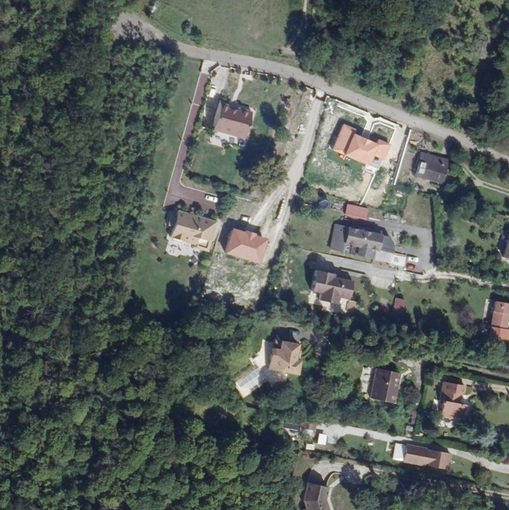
[(190,37),(195,33),(190,26),(185,29),(190,37)]
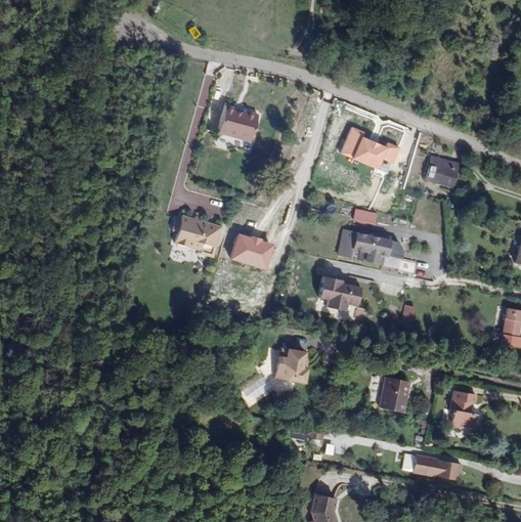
[(495,55),(500,36),(491,35),(487,53),(495,55)]
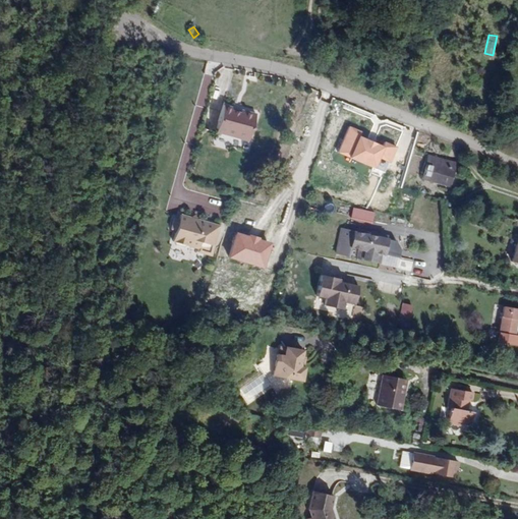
[(229,109),(221,107),(215,134),(246,141),(252,114),(238,110),(237,113),(229,112),(229,109)]
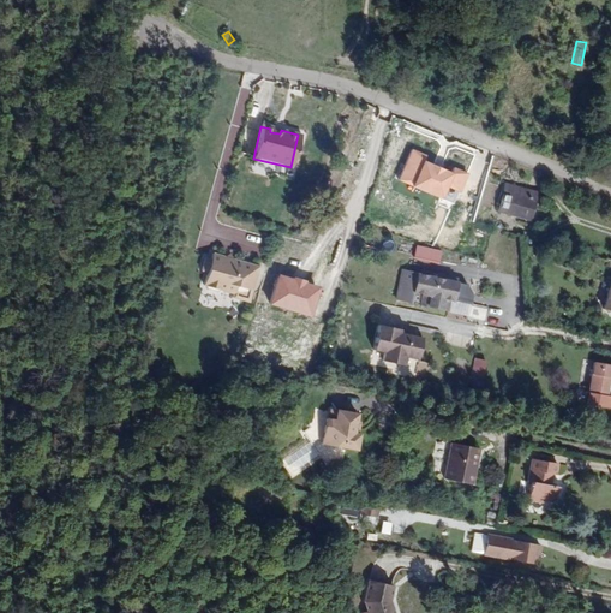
[(427,154),(413,148),(400,179),(456,202),(469,172),(455,166),(453,171),(425,160),(427,154)]
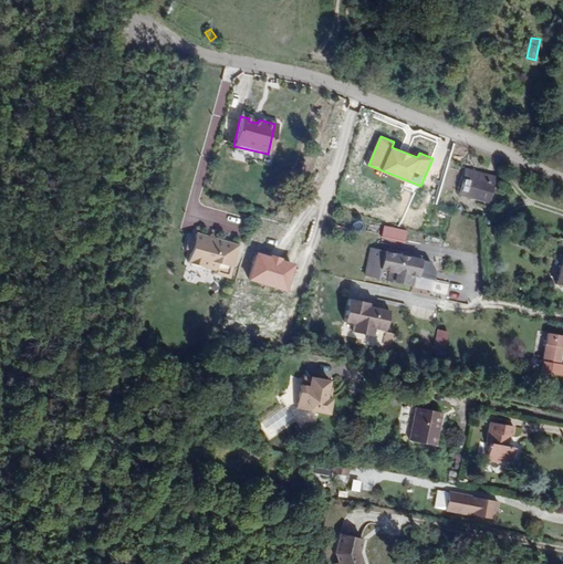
[(490,201),(497,176),(466,168),(459,194),(490,201)]
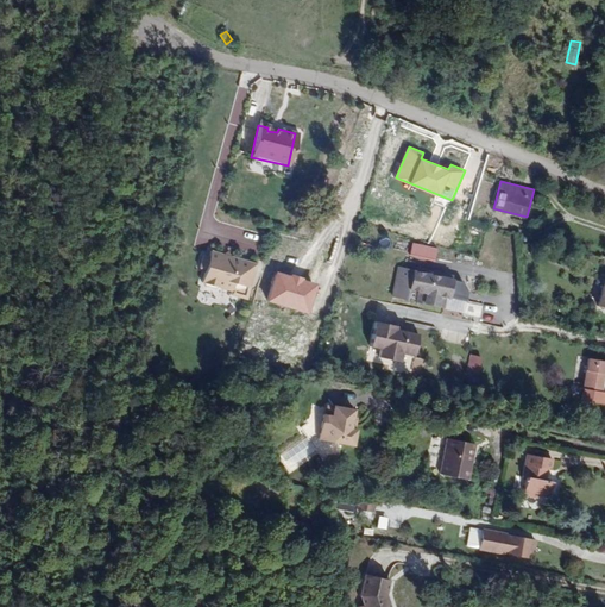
[(438,263),(440,251),(416,246),(414,258),(438,263)]
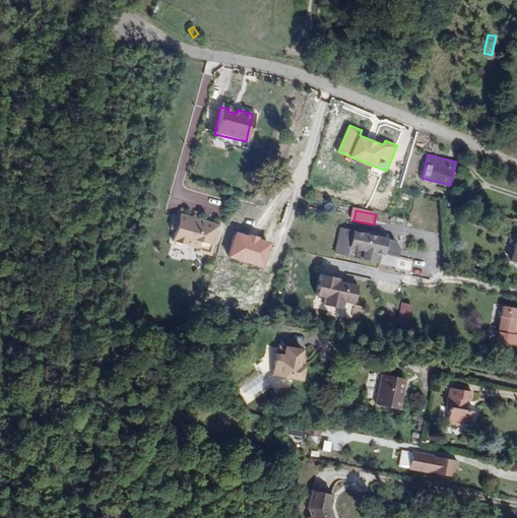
[(219,228),(195,221),(191,224),(190,220),(180,217),(179,222),(174,221),(171,233),(176,234),(173,245),(176,246),(177,249),(184,251),(187,249),(198,252),(197,255),(211,258),(219,228)]
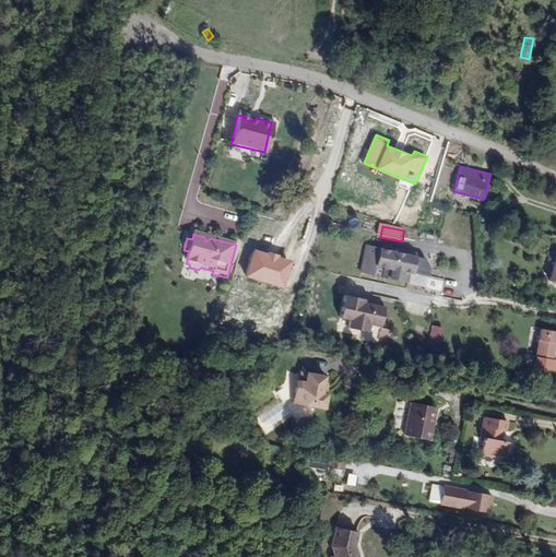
[(378,262),(382,248),(369,245),(363,270),(376,273),(378,262)]
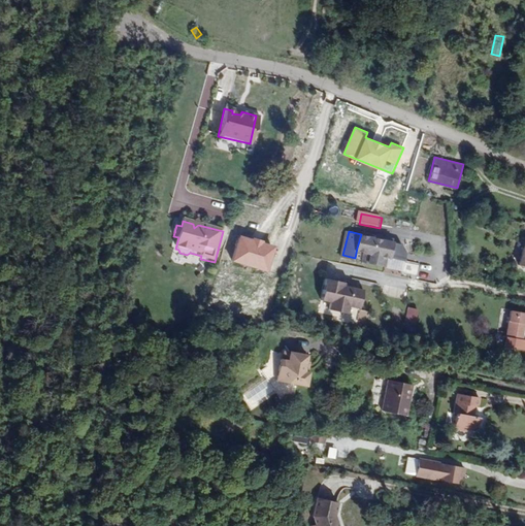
[(365,251),(362,260),(381,265),(384,255),(399,259),(403,243),(394,241),(395,238),(375,233),(374,237),(361,234),(357,248),(365,251)]
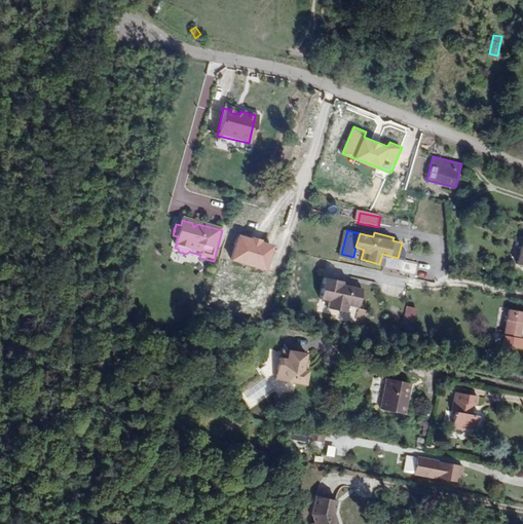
[(252,244),(239,239),(233,262),(268,271),(273,249),(261,246),(262,244),(252,240),(252,244)]
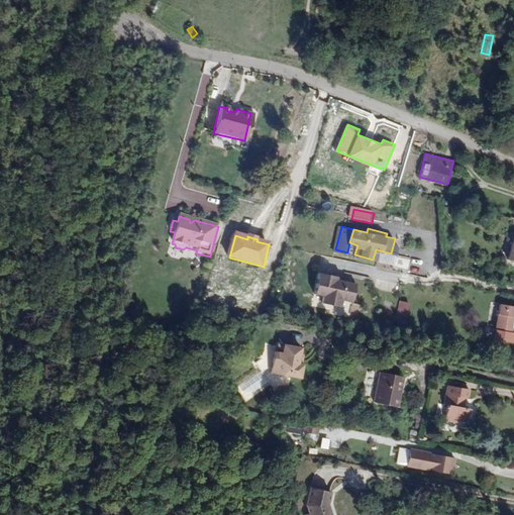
[(338,276),(320,272),(316,293),(324,295),(323,302),(332,304),(334,297),(342,299),(353,301),(357,284),(337,279),(338,276)]
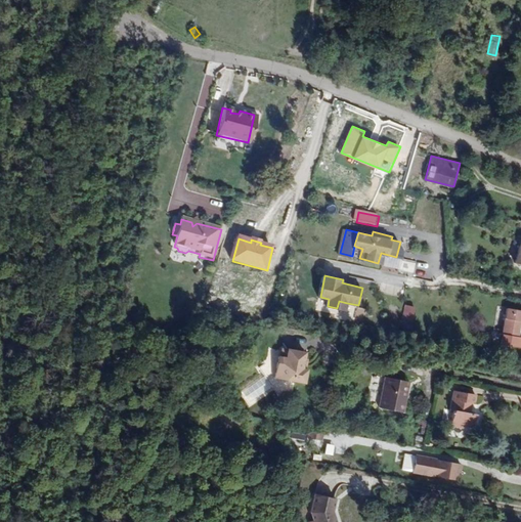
[(339,301),(337,308),(346,310),(347,303),(339,301)]
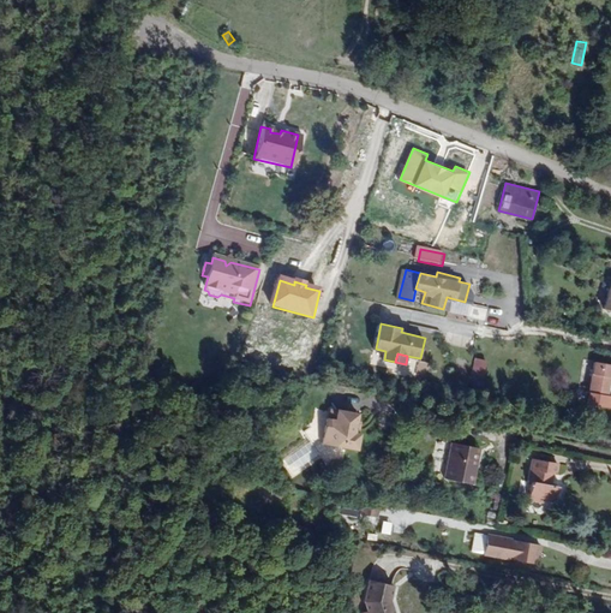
[(486,359),(477,357),(473,374),(483,376),(486,359)]
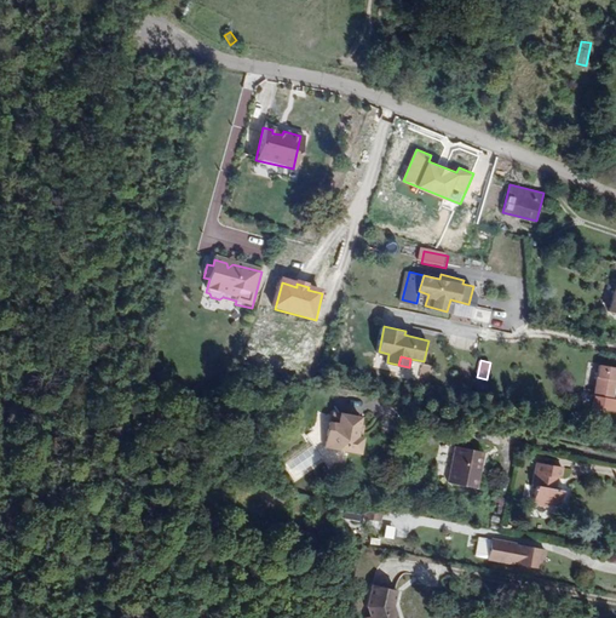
[(591,375),(585,404),(609,410),(611,398),(603,395),(606,378),(591,375)]
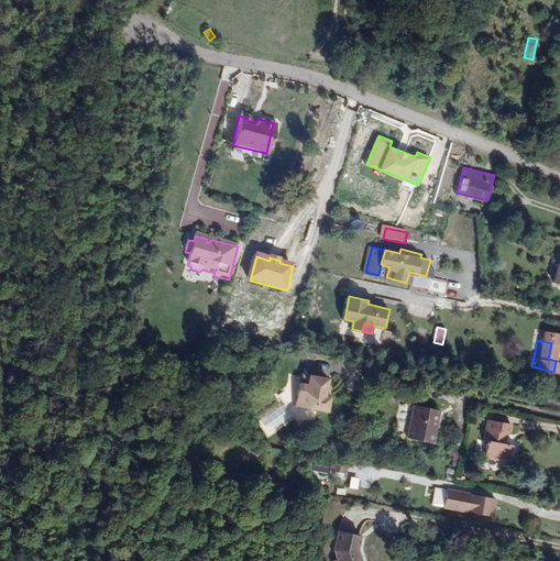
[(309,380),(315,380),(315,377),(304,375),(302,384),(308,386),(309,380)]
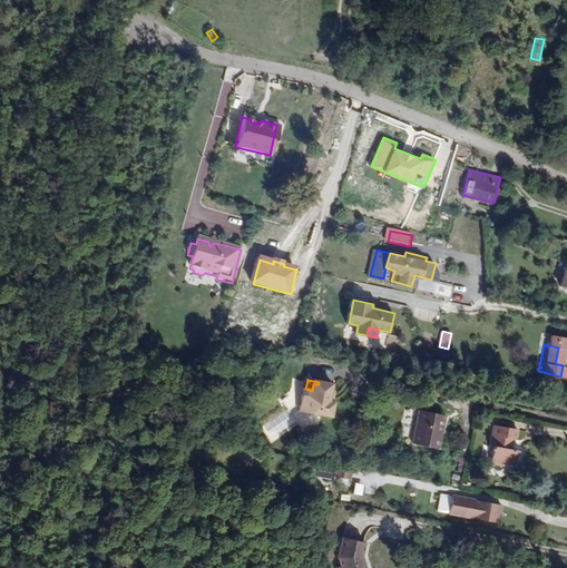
[(312,391),(305,389),(304,389),(300,413),(332,420),(335,404),(334,403),(331,403),(332,394),(333,384),(319,382),(319,384),(313,384),(312,391)]
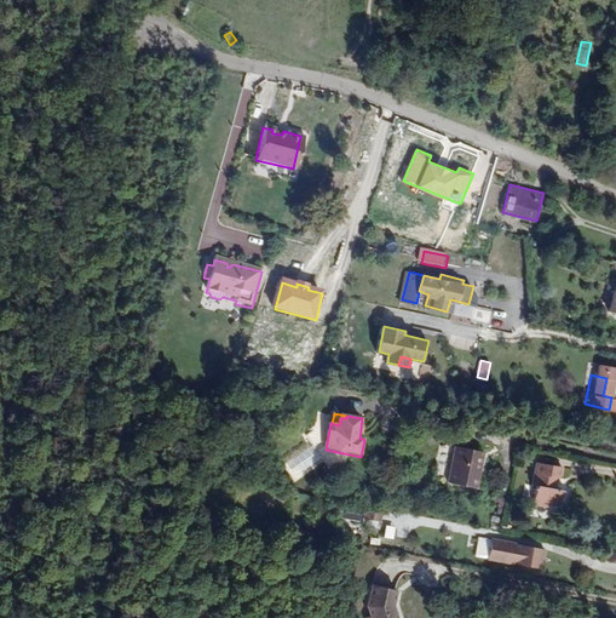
[(479,475),(483,452),(458,448),(453,482),(481,487),(483,476),(479,475)]
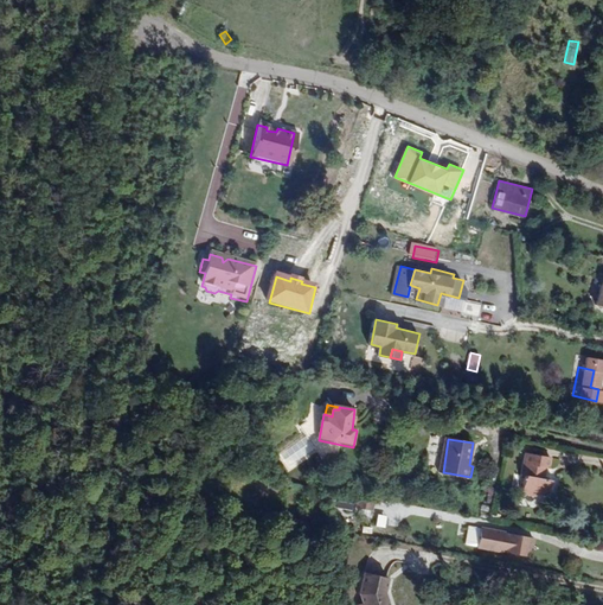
[(546,467),(547,457),(523,452),(519,475),(521,475),(519,491),(534,494),(534,489),(546,491),(549,479),(543,478),(544,467),(546,467)]
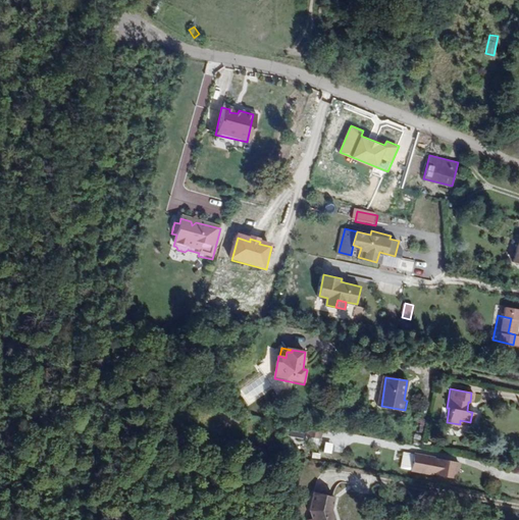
[(298,426),(297,434),(321,440),(323,431),(298,426)]
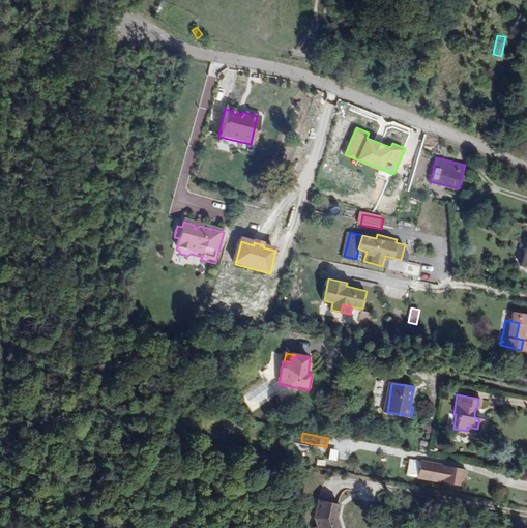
[(465,486),(467,469),(421,461),(418,477),(465,486)]
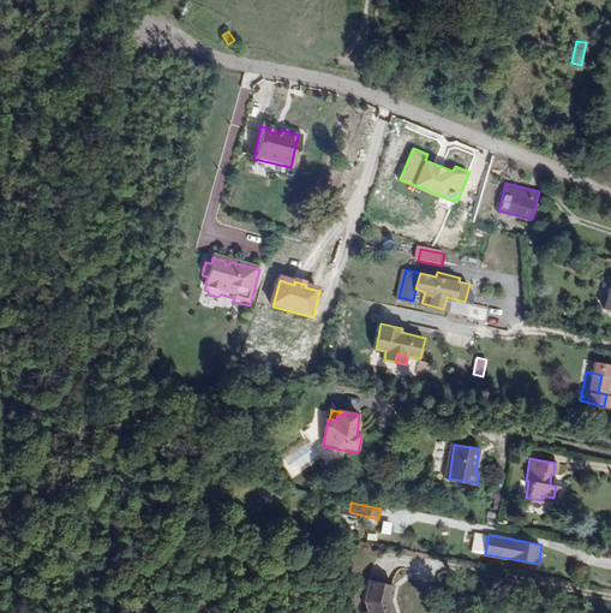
[(366,583),(364,612),(394,612),(396,585),(366,583)]
